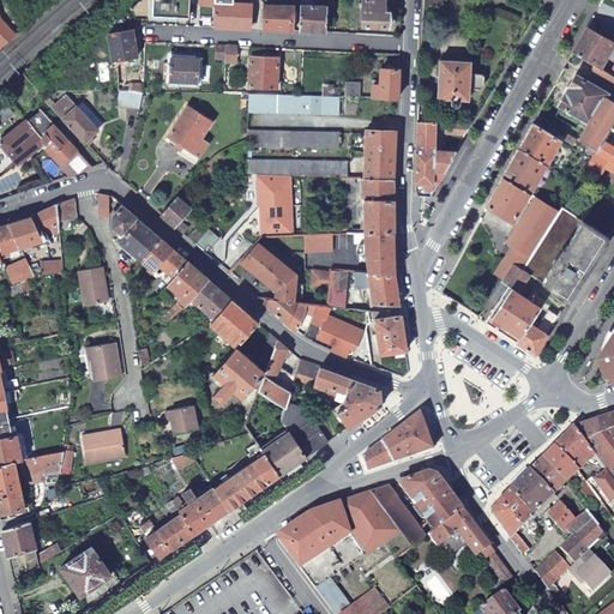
[(154,14),(154,0),(138,0),(127,8),(133,18),(176,19),(176,16),(154,14)]
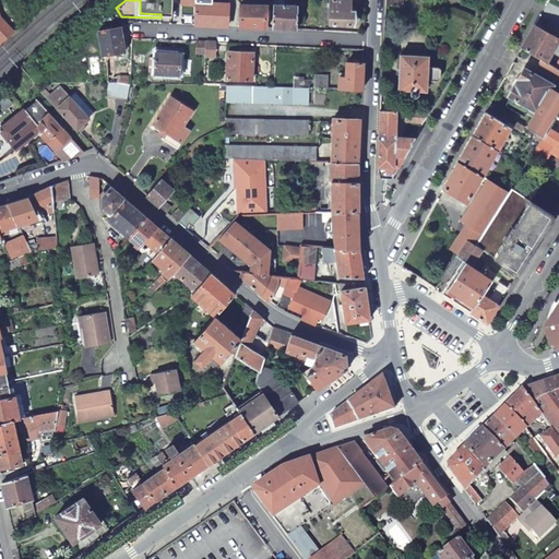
[(173,15),(174,0),(140,0),(140,13),(161,14),(173,15)]
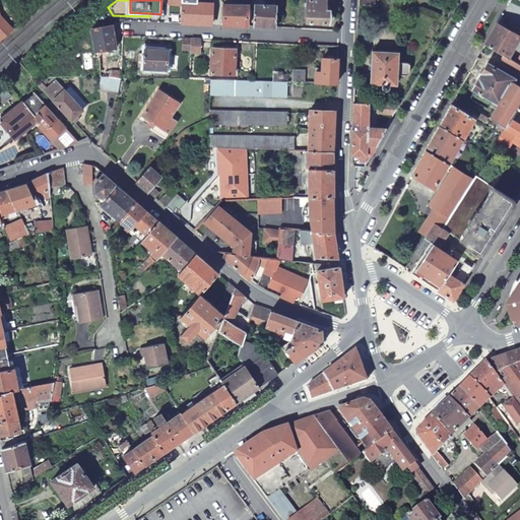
[(170,0),(169,13),(181,13),(182,1),(181,0),(170,0)]
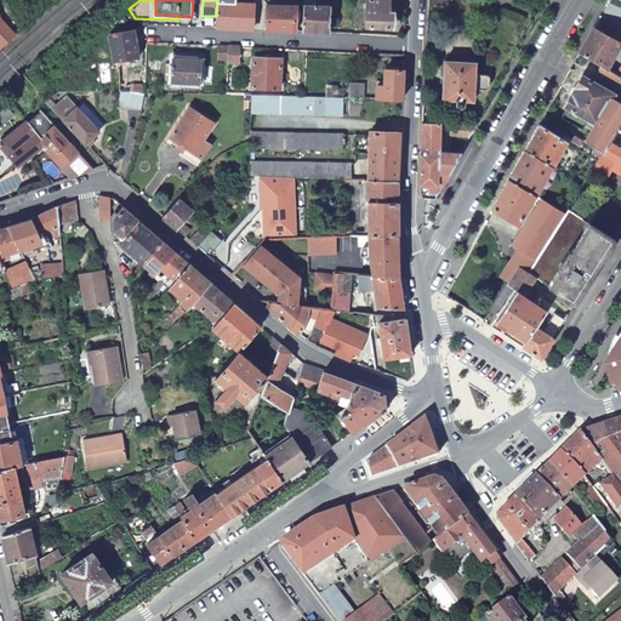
[(301,32),(329,33),(330,5),(309,4),(308,0),(302,0),(302,11),(302,16),(301,32)]
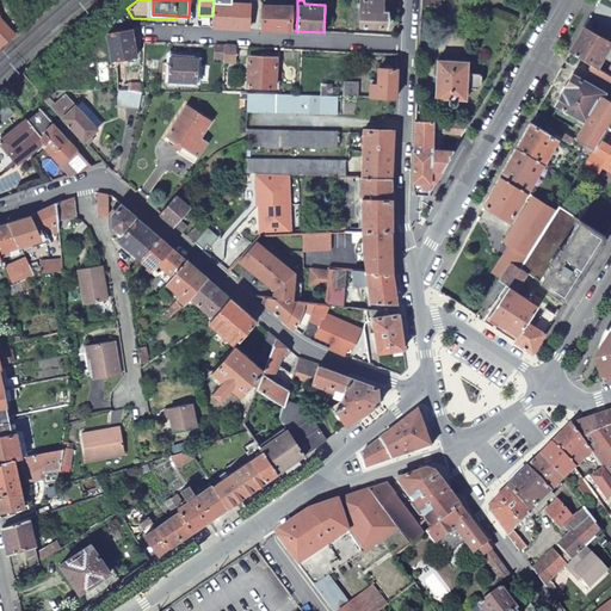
[(380,0),(358,0),(358,25),(386,25),(387,12),(380,11),(380,0)]
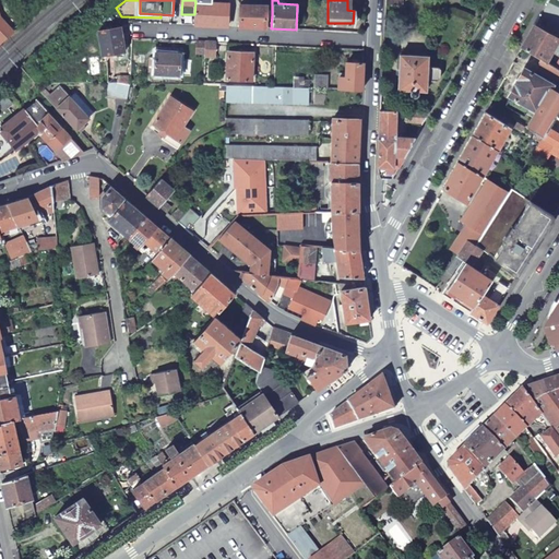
[(194,24),(226,26),(227,2),(216,2),(195,1),(194,14),(194,24)]
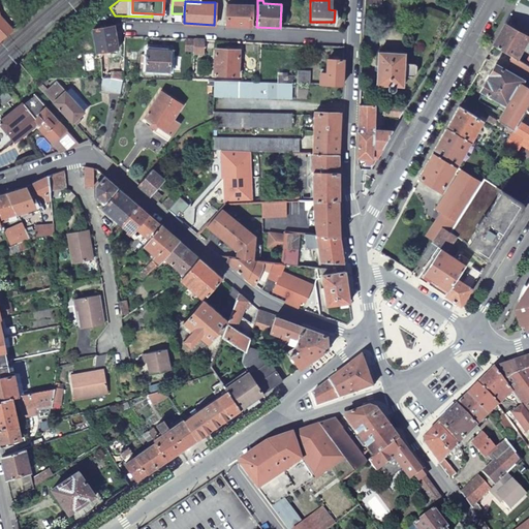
[(253,4),(227,3),(226,25),(252,27),(252,13),(257,13),(257,9),(252,8),(253,4)]
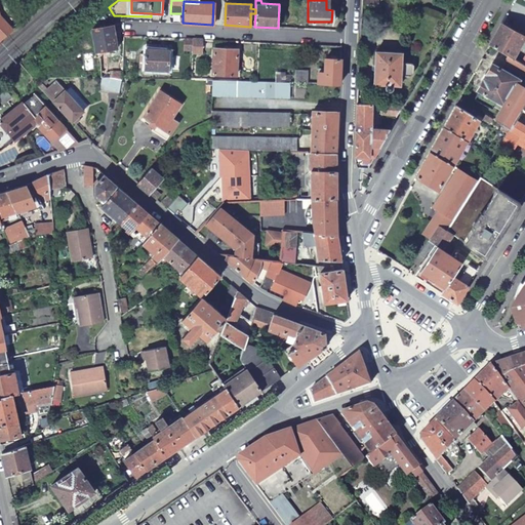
[(0,39),(12,29),(11,29),(0,14),(0,12),(0,39)]
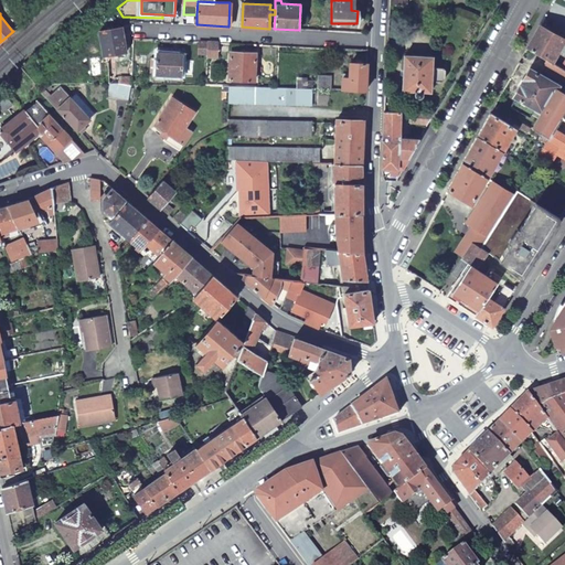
[(564,71),(564,53),(558,50),(564,40),(564,31),(562,29),(557,36),(539,25),(526,48),(546,60),(564,71)]
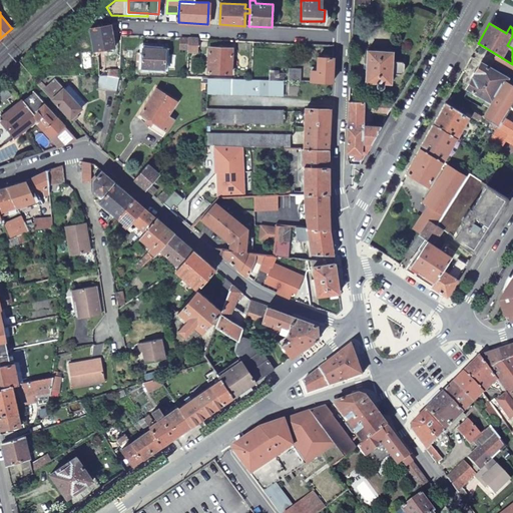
[(107,24),(90,27),(94,48),(110,45),(107,24)]
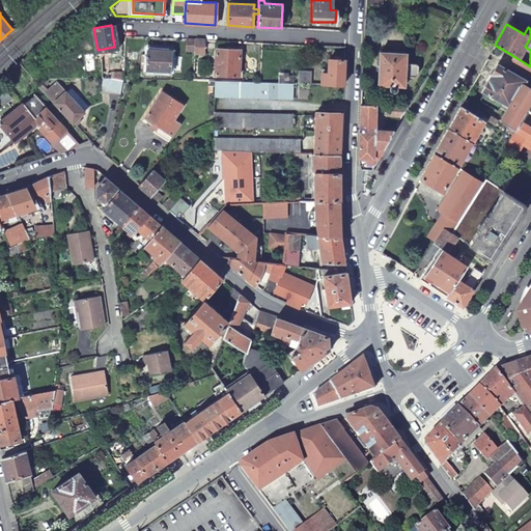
[(195,38),(187,38),(187,49),(194,50),(195,38)]
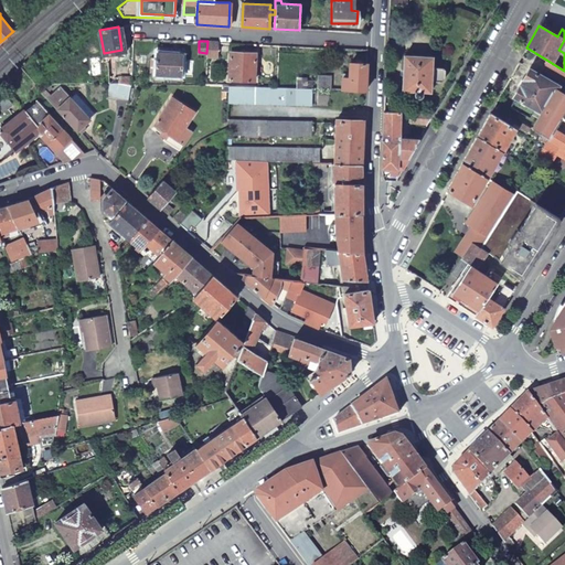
[(206,53),(206,54),(217,54),(217,42),(208,41),(206,53)]
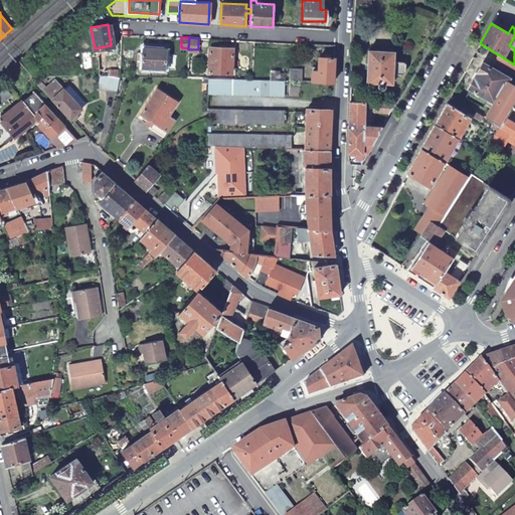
[(165,48),(143,47),(143,52),(137,52),(136,61),(141,61),(141,64),(164,65),(165,48)]
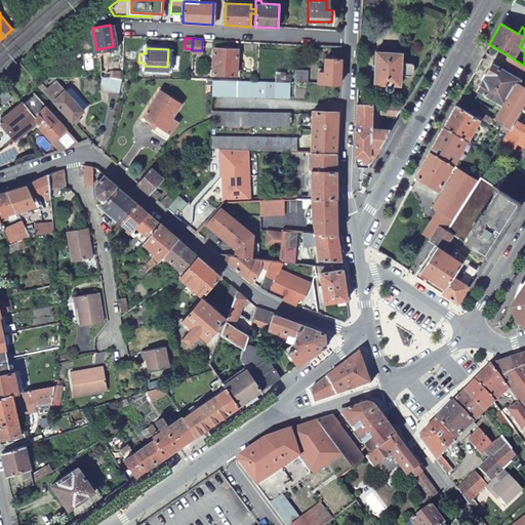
[(236,48),(213,48),(213,74),(236,74),(236,48)]
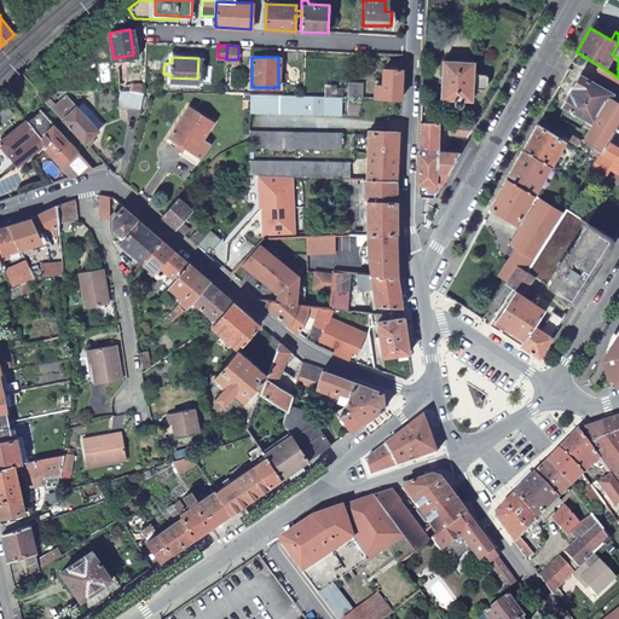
[(475,71),(475,58),(446,57),(443,57),(441,97),(451,97),(451,98),(451,100),(452,102),(453,103),(456,103),(458,103),(460,102),(462,99),(463,98),(474,98),(474,85),(481,85),(486,82),(486,74),(482,71),(475,71)]
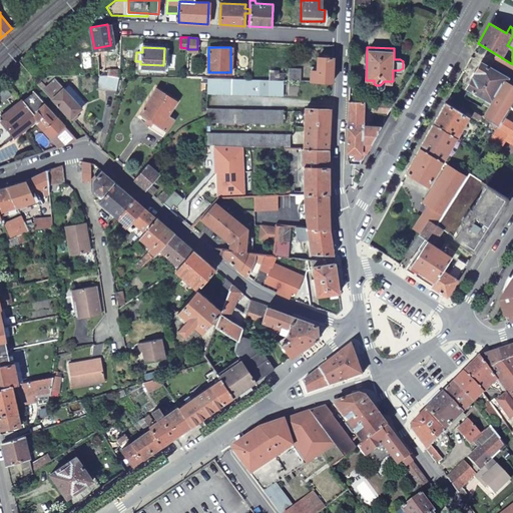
[(512,64),(496,54),(491,63),(512,75),(512,64)]
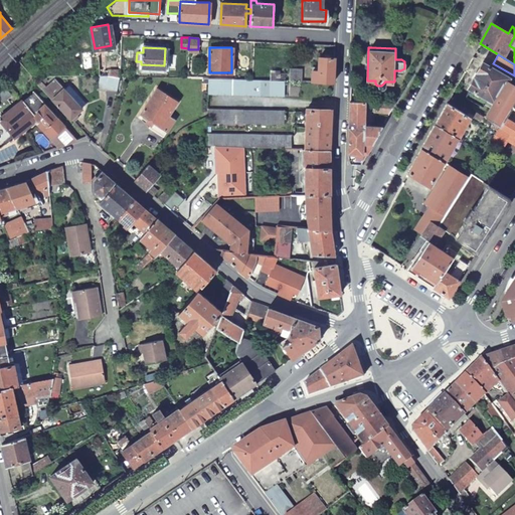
[(100,56),(100,74),(108,74),(119,75),(119,70),(112,69),(107,66),(107,56),(100,56)]
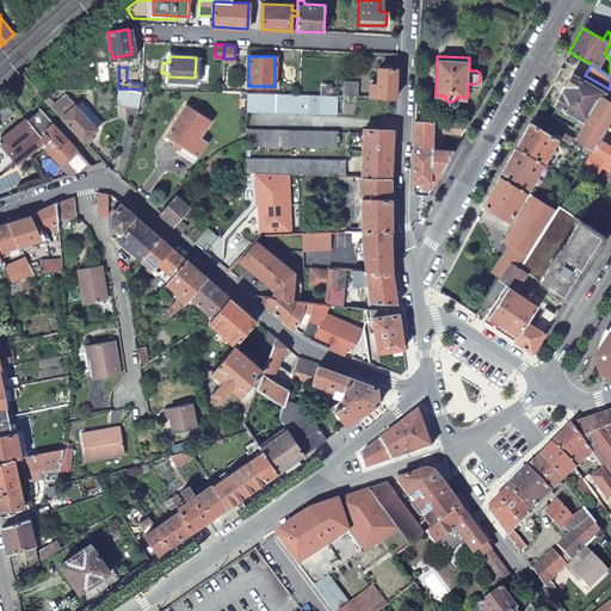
[(369,98),(395,99),(396,67),(378,67),(377,84),(369,84),(369,98)]
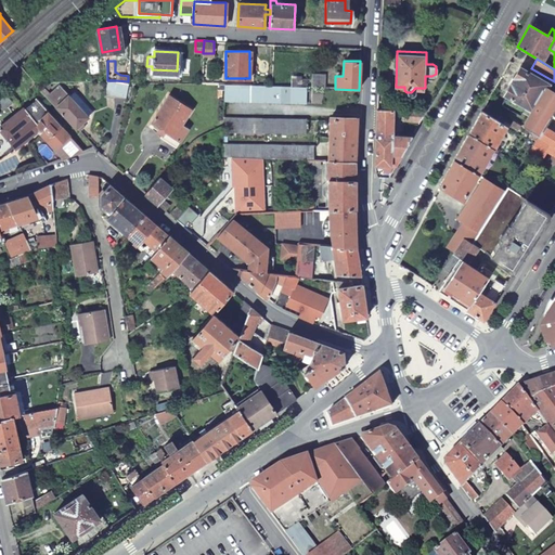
[(538,134),(550,114),(554,105),(554,97),(542,90),(546,85),(520,68),(504,94),(523,105),(514,119),(538,134)]
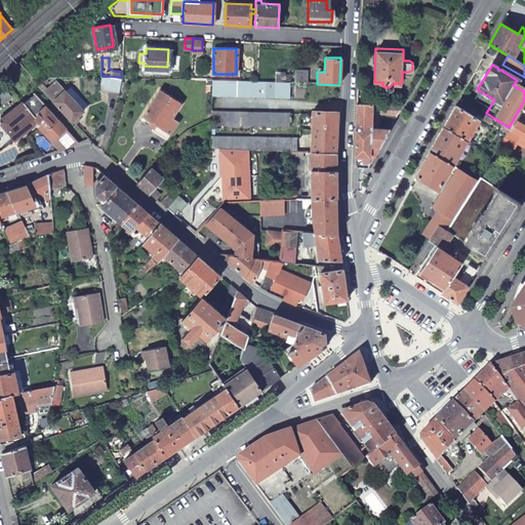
[(118,93),(122,77),(121,77),(110,76),(108,90),(118,93)]
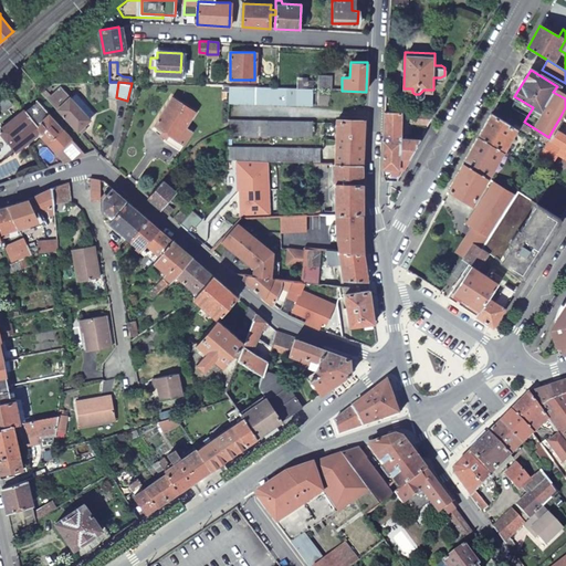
[(230,86),(229,101),(313,104),(314,90),(278,88),(230,86)]
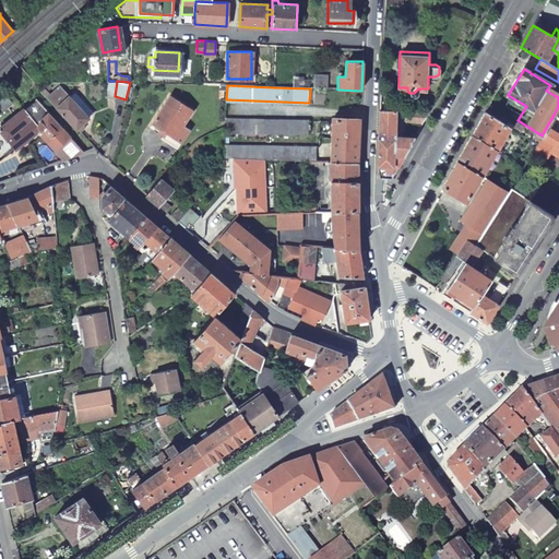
[(60,86),(48,98),(76,129),(88,116),(60,86)]
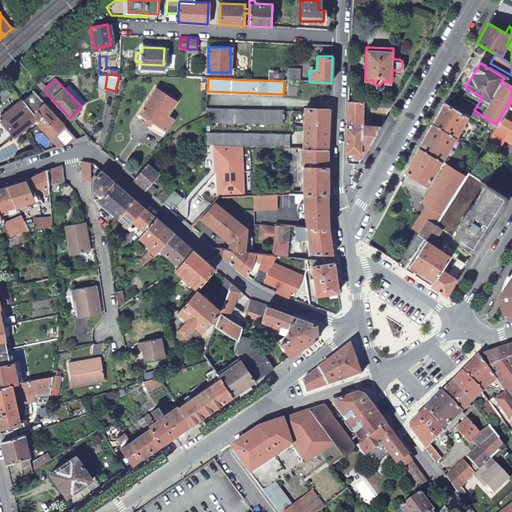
[(166,117),(176,103),(154,88),(136,117),(147,125),(148,126),(151,121),(160,127),(166,117)]
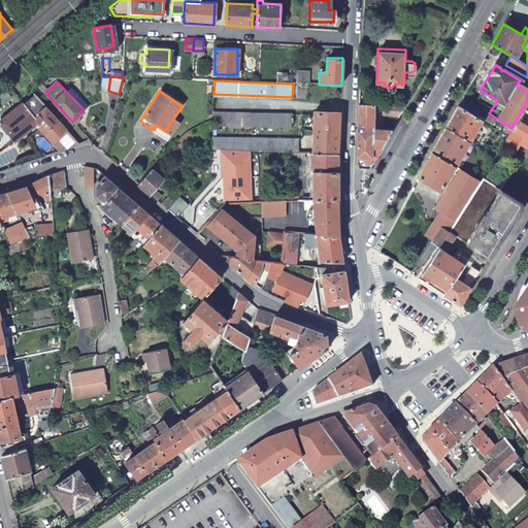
[(80,144),(34,93),(23,102),(39,122),(37,124),(61,151),(80,144)]
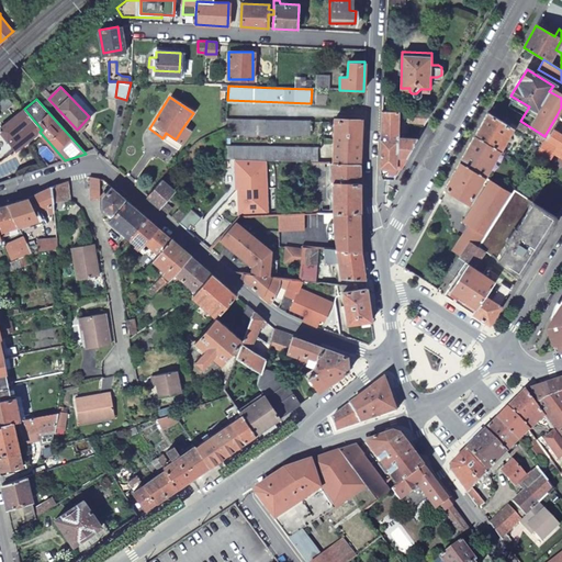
[(42,130),(24,109),(0,127),(0,128),(17,150),(33,137),(40,132),(42,130)]
